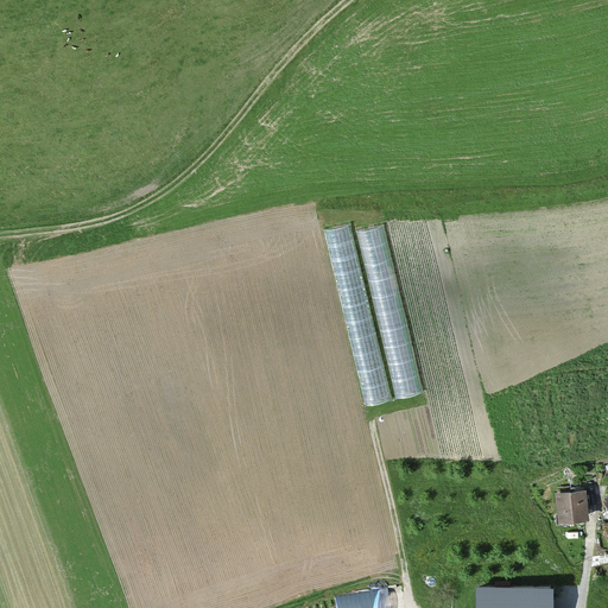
[(392,399),(350,223),(324,230),(366,405),(392,399)]
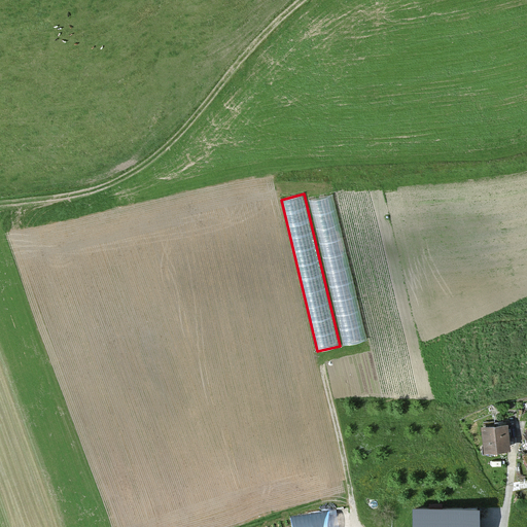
[(367,339),(331,194),(309,200),(343,344),(367,339)]
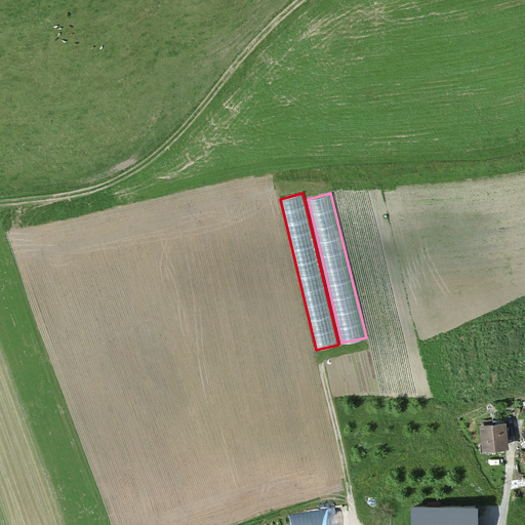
[(507,422),(481,425),(483,447),(509,445),(507,422)]
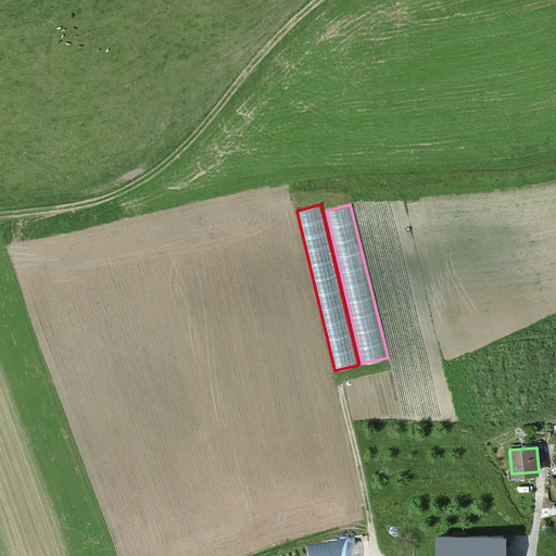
[(505,555),(506,534),(438,535),(437,555),(505,555)]
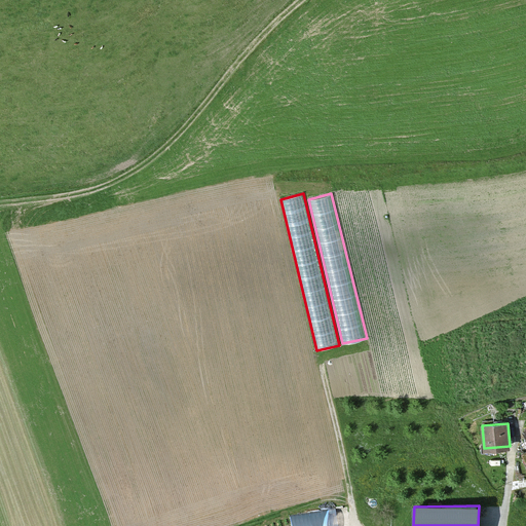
[(337,525),(336,512),(291,518),(292,525),(337,525)]
